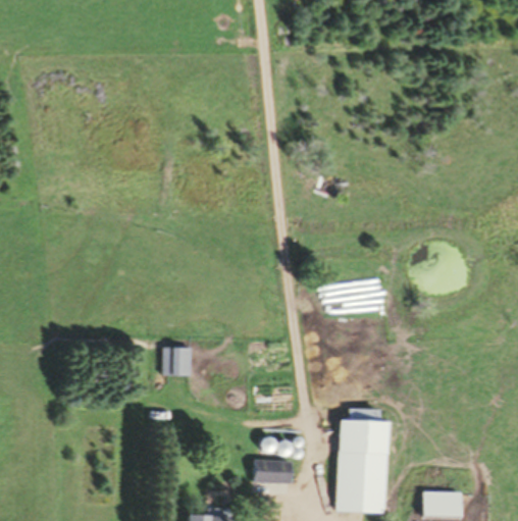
[(163,376),(191,376),(191,347),(163,347),(163,376)]
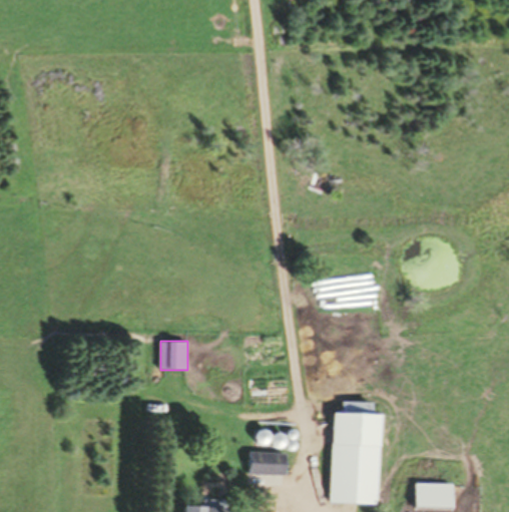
[(372,403),(343,401),(342,413),(333,412),(330,503),(377,505),(380,414),(372,414),(372,403)]
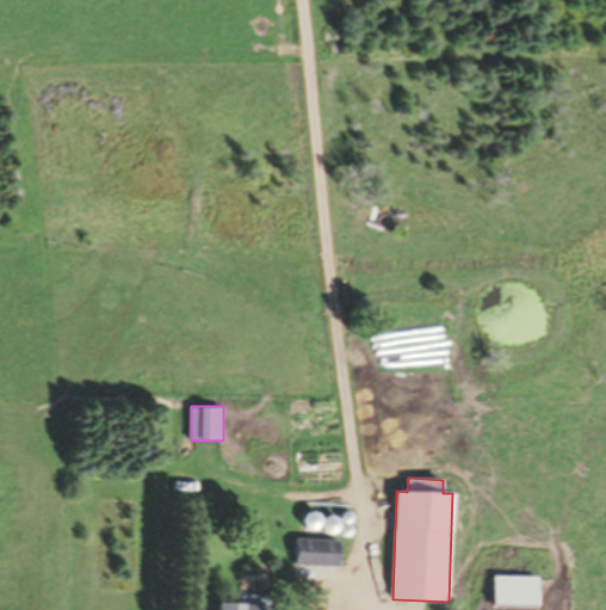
[(321,517),(321,512),(305,512),(305,534),(341,534),(341,517),(321,517)]
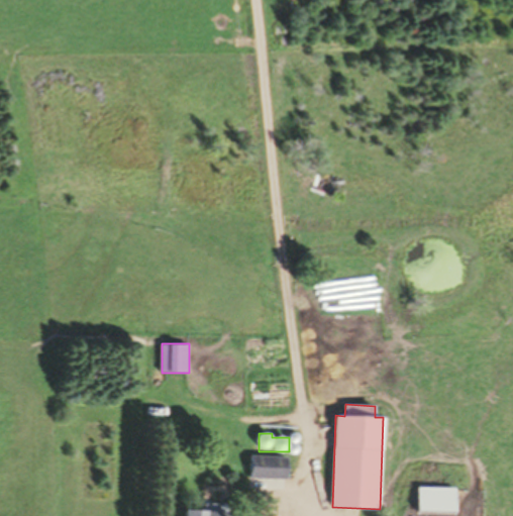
[(288,479),(289,455),(251,455),(251,478),(288,479)]
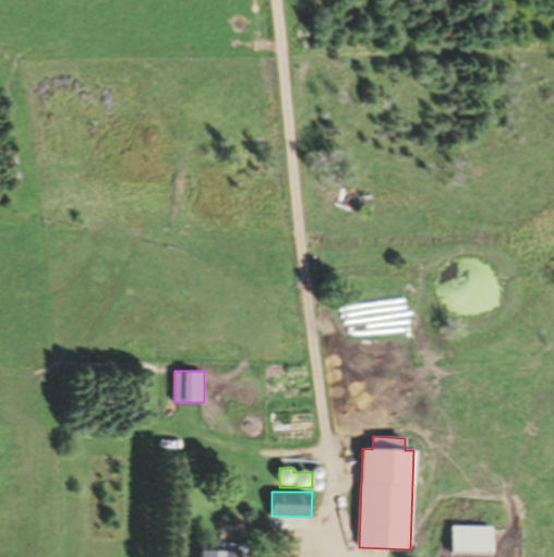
[(453,554),(472,554),(472,540),(453,540),(453,554)]
